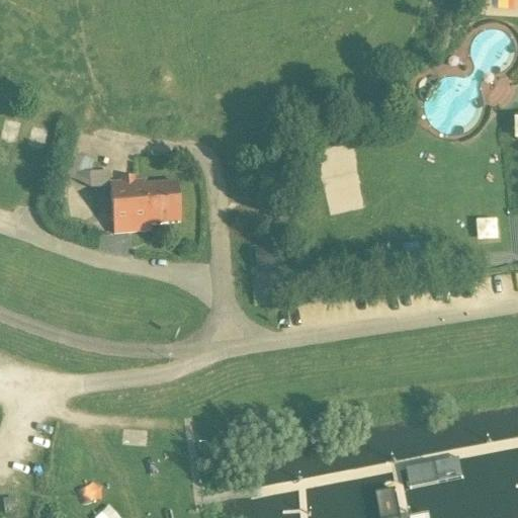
[(29,17),(27,0),(18,0),(19,18),(29,17)]
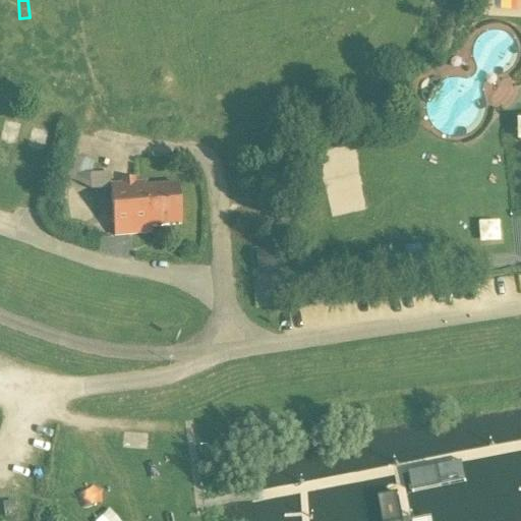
[(8,127),(20,133),(26,121),(13,115),(8,127)]
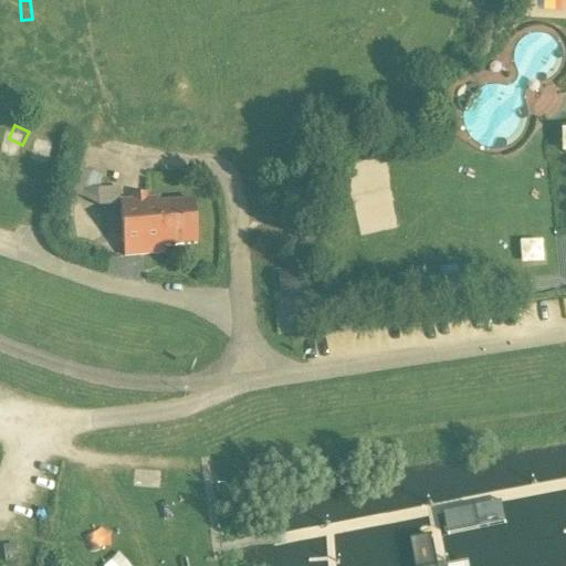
[(42,130),(35,149),(52,156),(59,136),(42,130)]
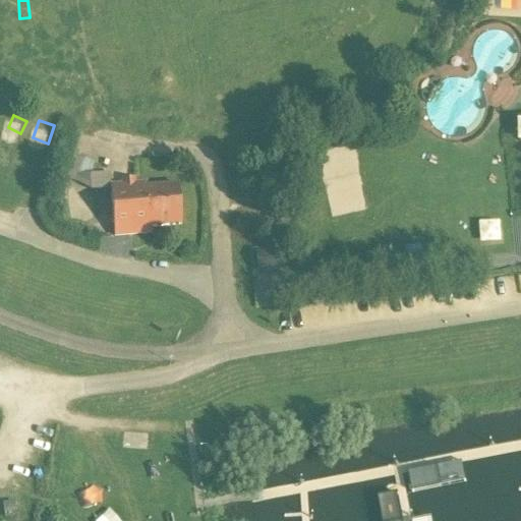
[(59,179),(73,183),(80,161),(66,157),(59,179)]
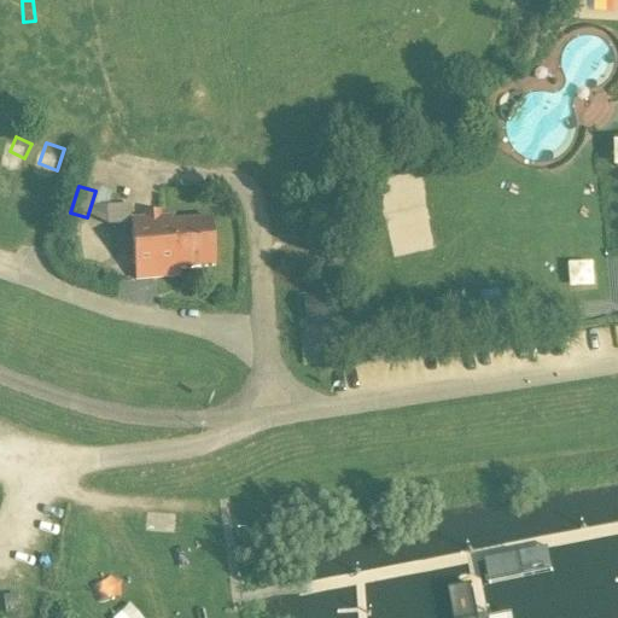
[(130,207),(108,209),(110,228),(130,226),(130,221),(132,221),(130,207)]
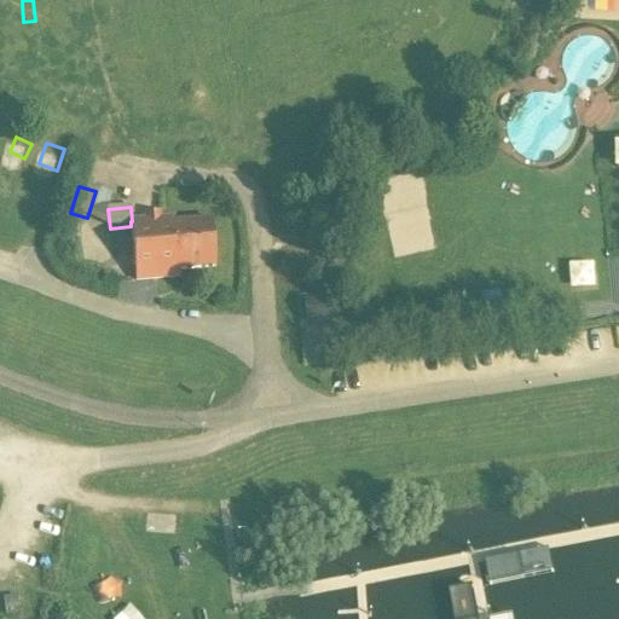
[(132,221),(131,221),(131,226),(136,281),(179,278),(178,271),(214,268),(210,221),(174,224),(174,218),(132,221)]
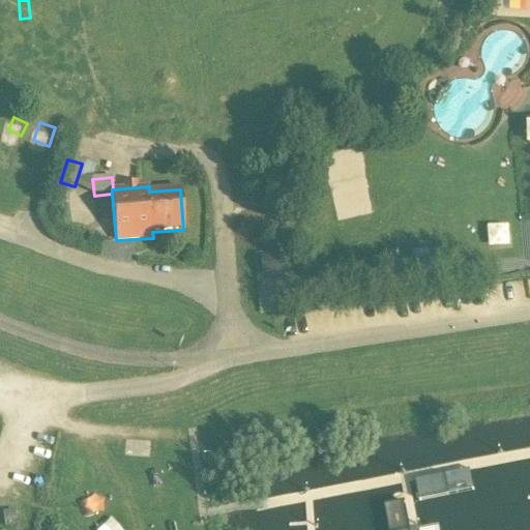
[(261,277),(289,275),(287,256),(260,258),(261,277)]
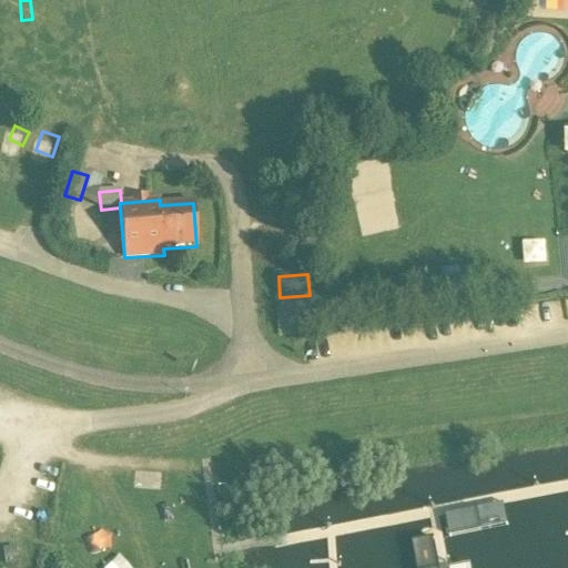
[(140,452),(141,485),(160,485),(159,450),(140,452)]
